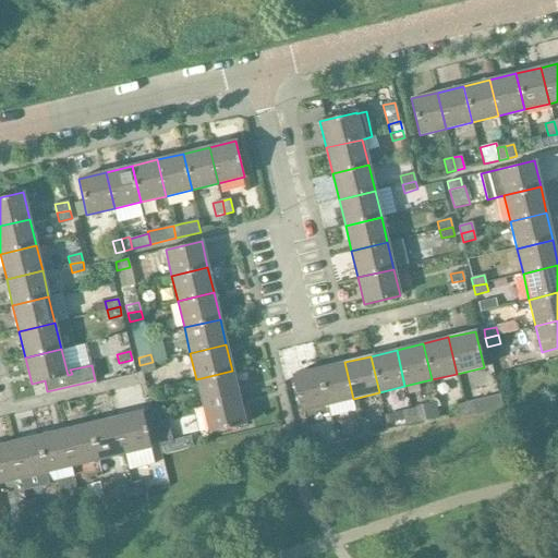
[(153,362),(140,365),(142,374),(155,371),(153,362)]
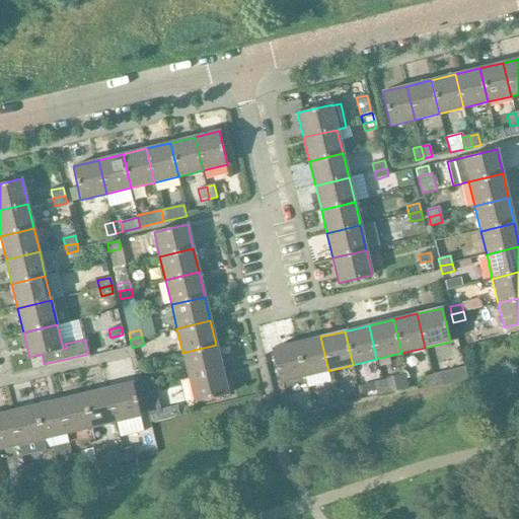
[(320,337),(296,343),(304,376),(328,371),(320,337)]
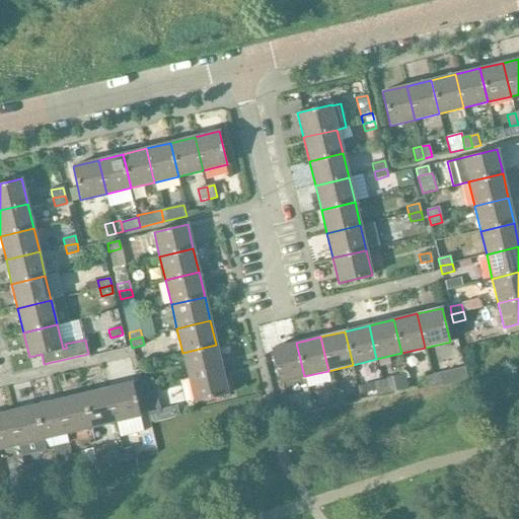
[(279,382),(304,376),(296,343),(271,349),(279,382)]
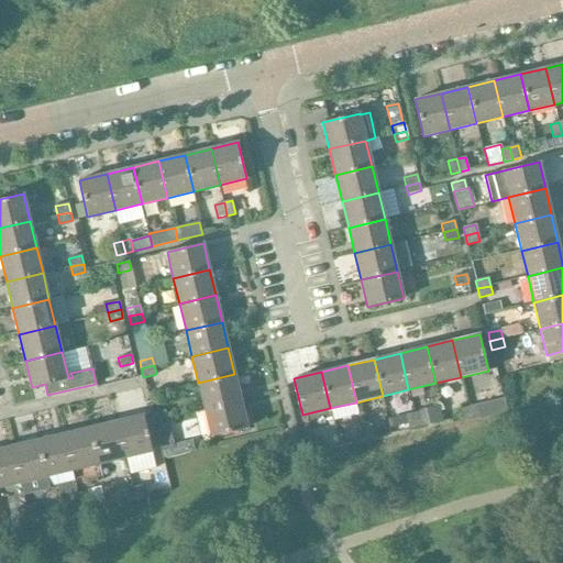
[(234,374),(198,383),(205,409),(241,400),(234,374)]
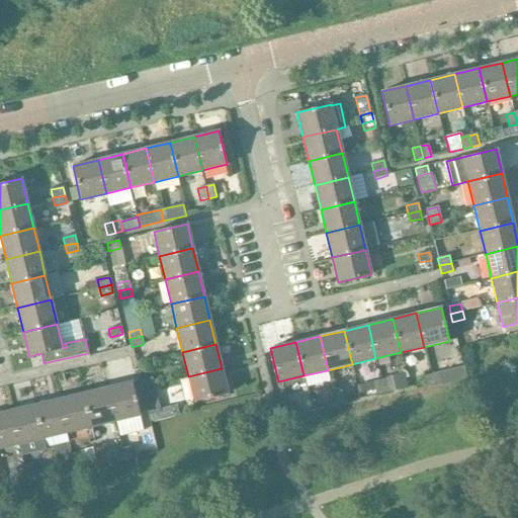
[(222,368),(188,376),(194,402),(228,394),(222,368)]
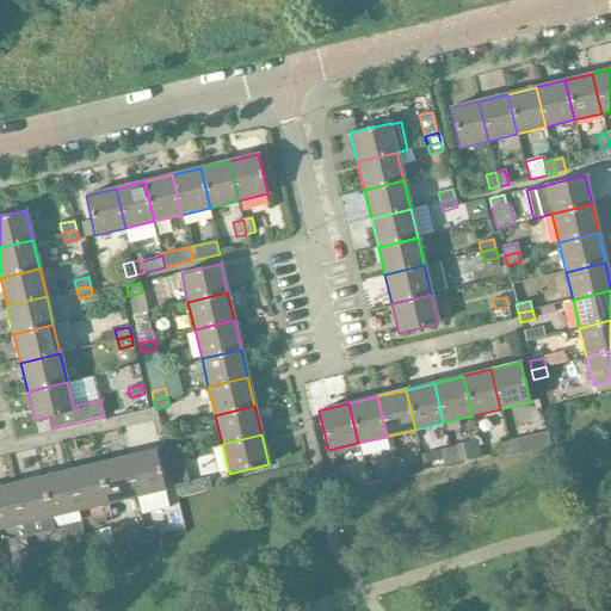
[(518,439),(508,442),(511,456),(520,454),(518,439)]
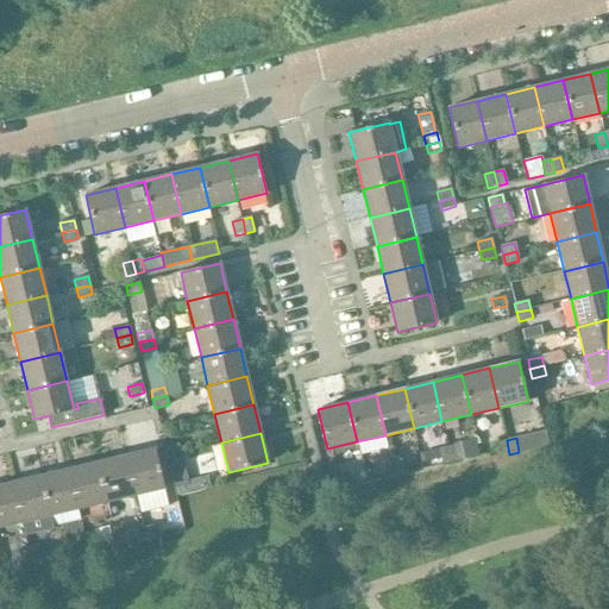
[(501,456),(509,454),(507,440),(497,443),(501,456)]
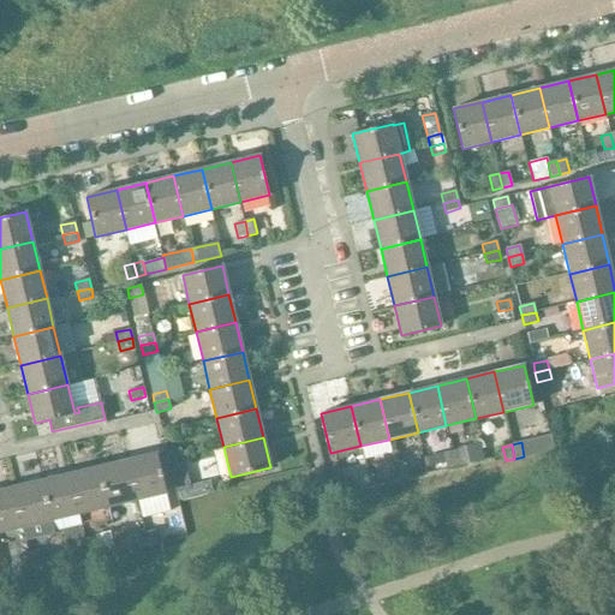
[(166,452),(168,460),(181,457),(180,448),(166,452)]
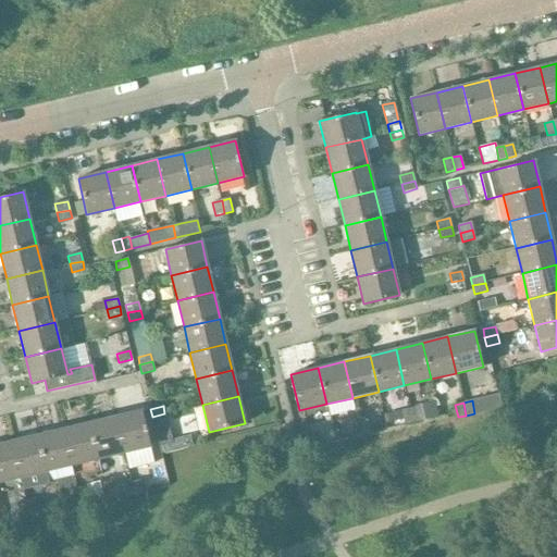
[(418,406),(410,408),(412,421),(421,419),(418,406)]
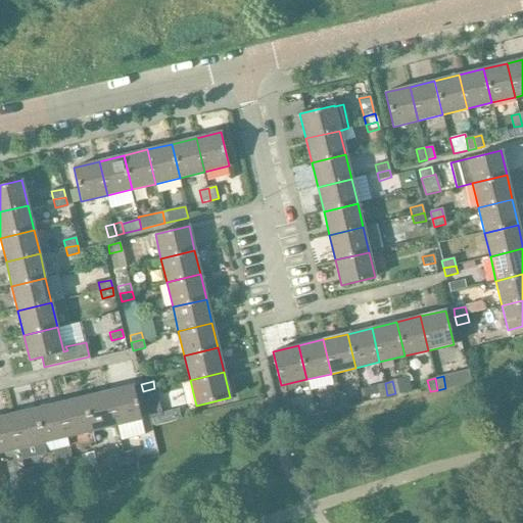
[(387,395),(385,383),(377,385),(380,397),(387,395)]
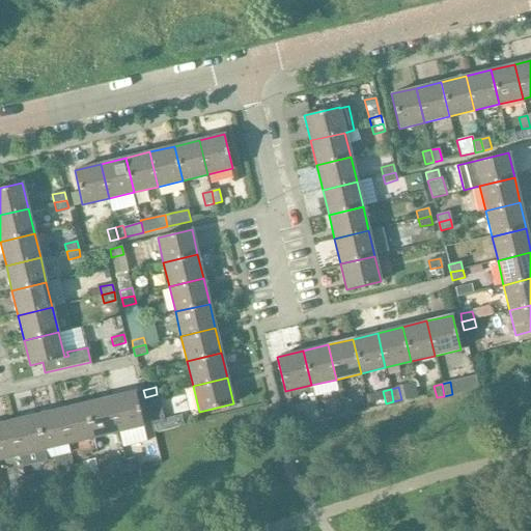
[(135,391),(109,397),(117,431),(143,425),(135,391)]
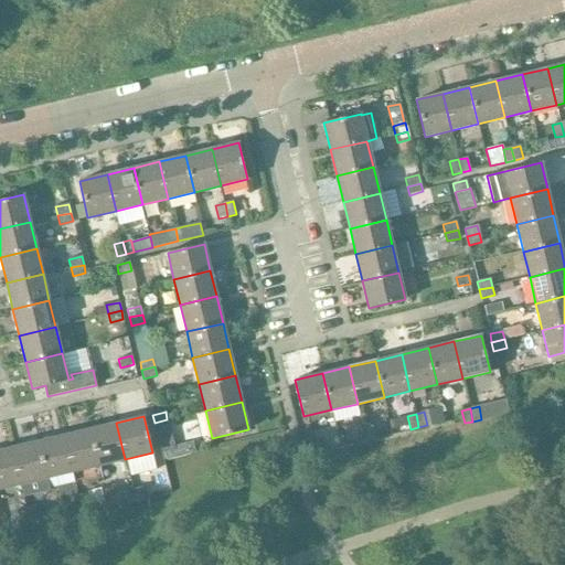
[(167,419),(155,423),(157,432),(169,428),(167,419)]
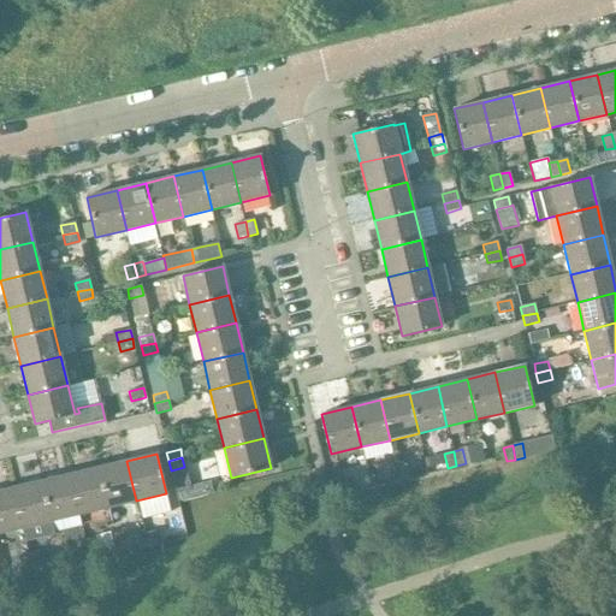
[(126,461),(99,468),(108,508),(136,501),(126,461)]
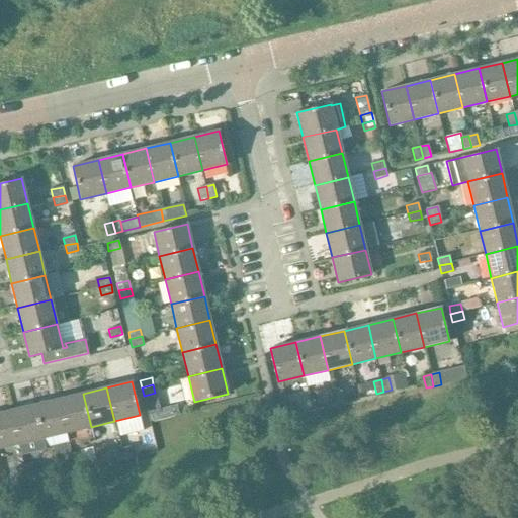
[(341,390),(333,392),(336,404),(344,402),(341,390)]
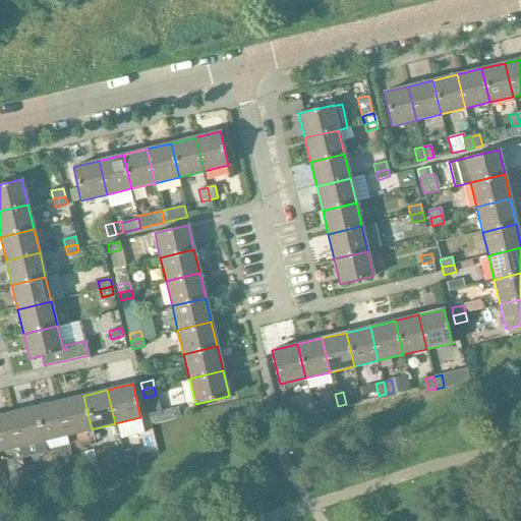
[(338,406),(335,394),(327,396),(330,407),(338,406)]
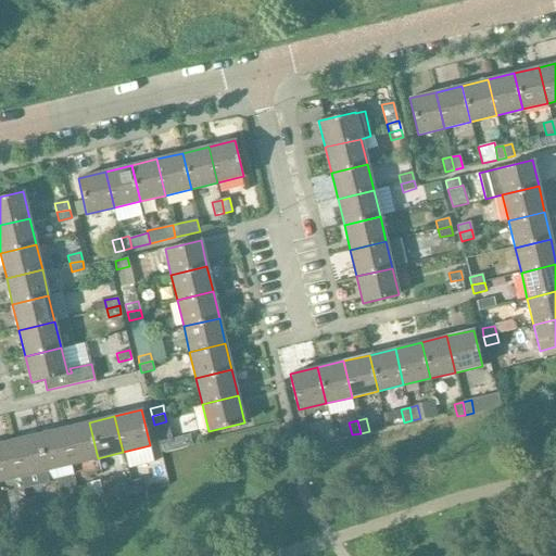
[(89,422),(63,428),(72,464),(98,458),(89,422)]
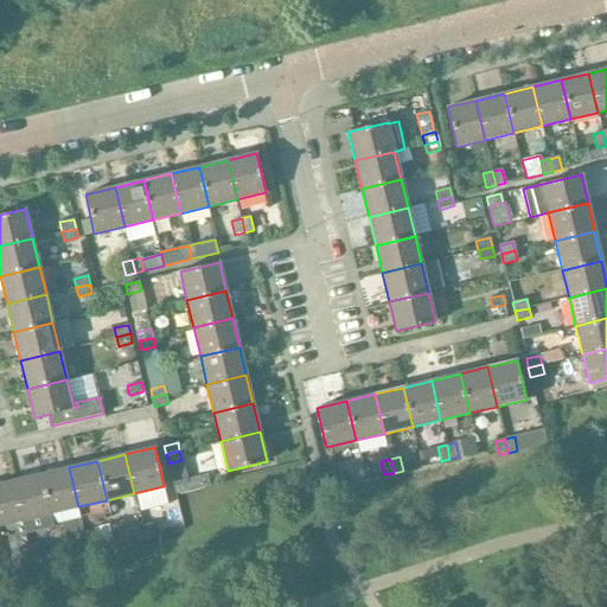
[(69,467),(42,474),(51,513),(78,506),(69,467)]
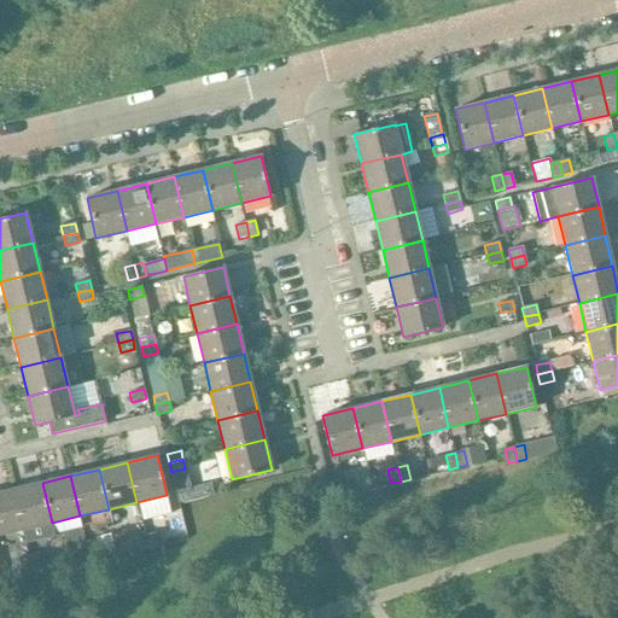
[(351,493),(349,478),(328,484),(331,497),(351,493)]
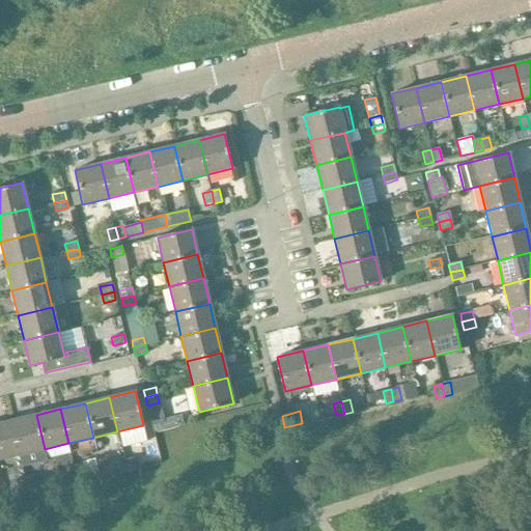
[(36,415),(11,421),(20,455),(45,449),(36,415)]
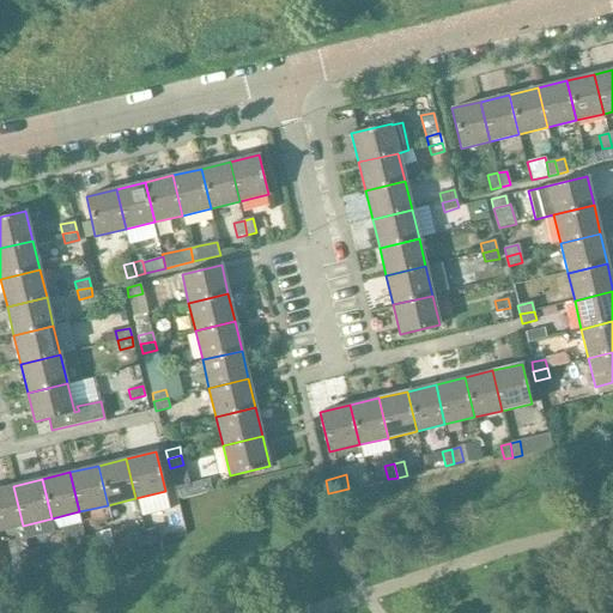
[(183,485),(186,497),(212,490),(210,479),(183,485)]
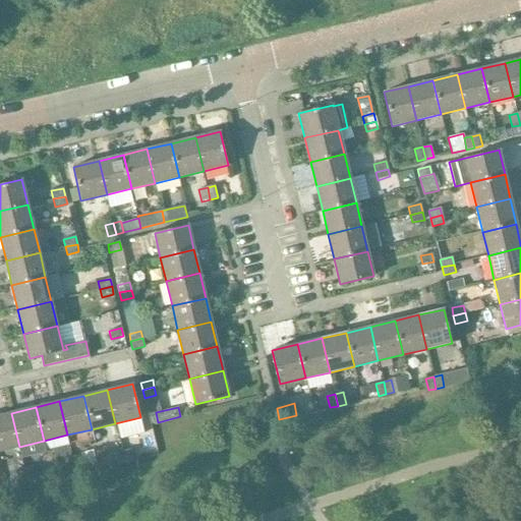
[(11,413),(0,415),(0,451),(19,447),(11,413)]
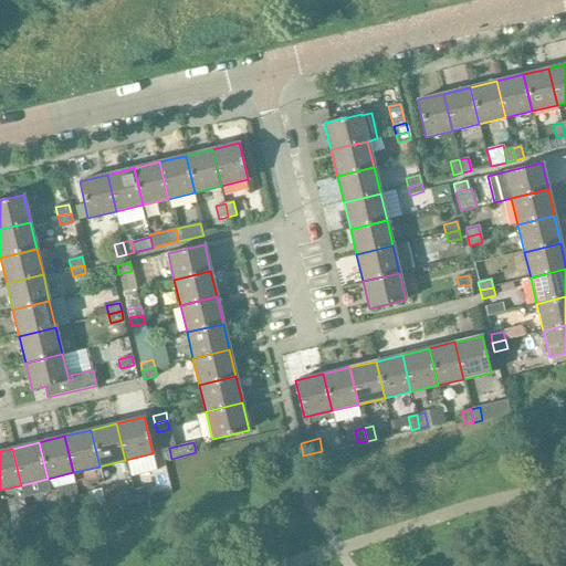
[(142,488),(133,490),(136,503),(145,501),(142,488)]
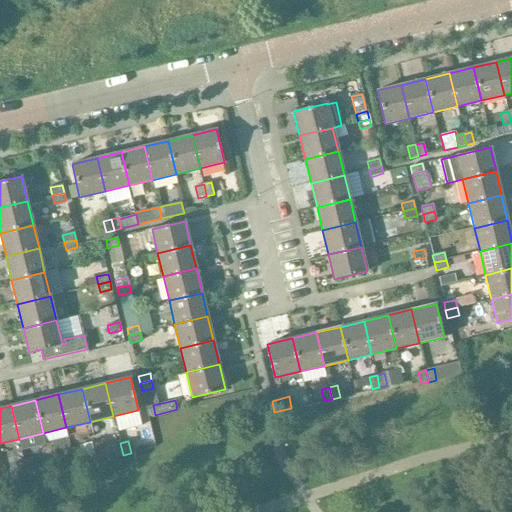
[(115,457),(123,455),(120,443),(112,445),(115,457)]
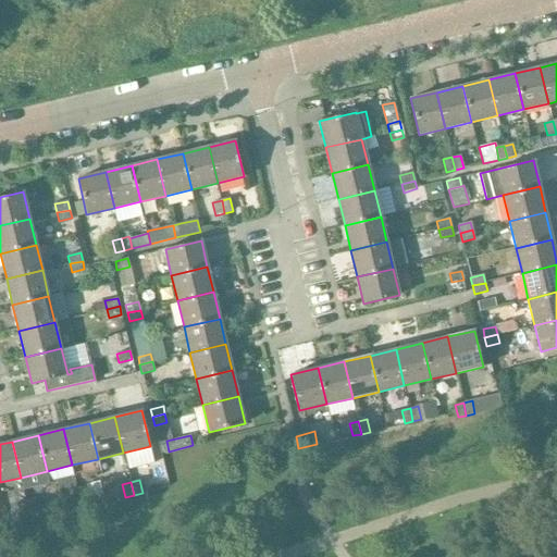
[(86,486),(77,489),(81,500),(89,498),(86,486)]
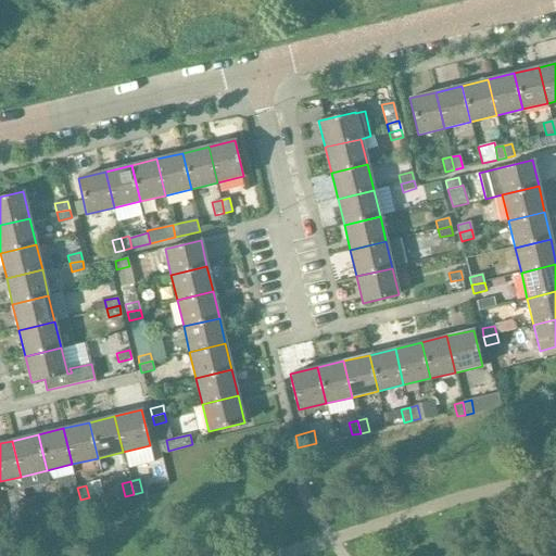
[(80,500),(77,488),(68,490),(72,502),(80,500)]
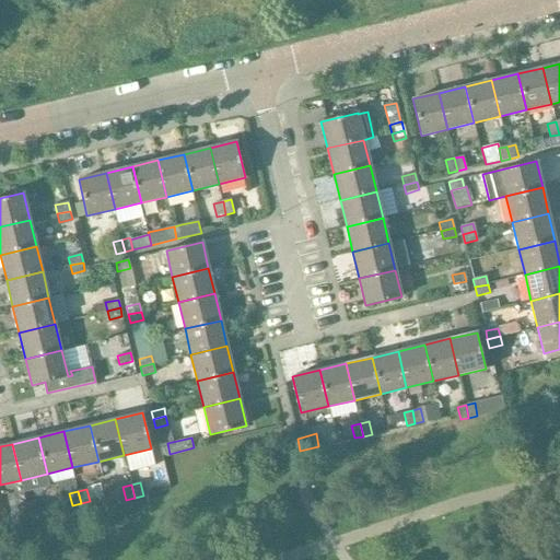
[(34,501),(26,503),(28,516),(37,514),(34,501)]
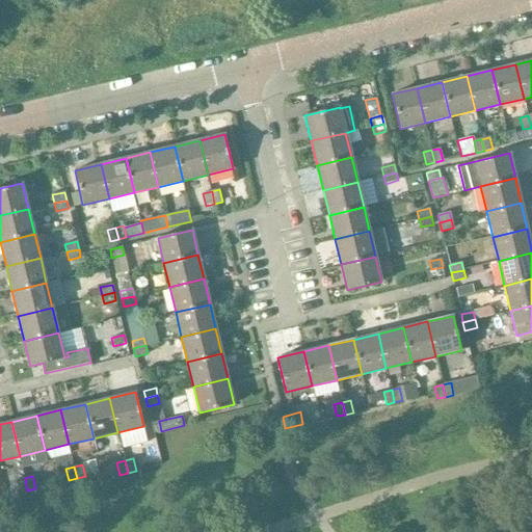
[(27,490),(25,478),(17,480),(20,493),(27,490)]
